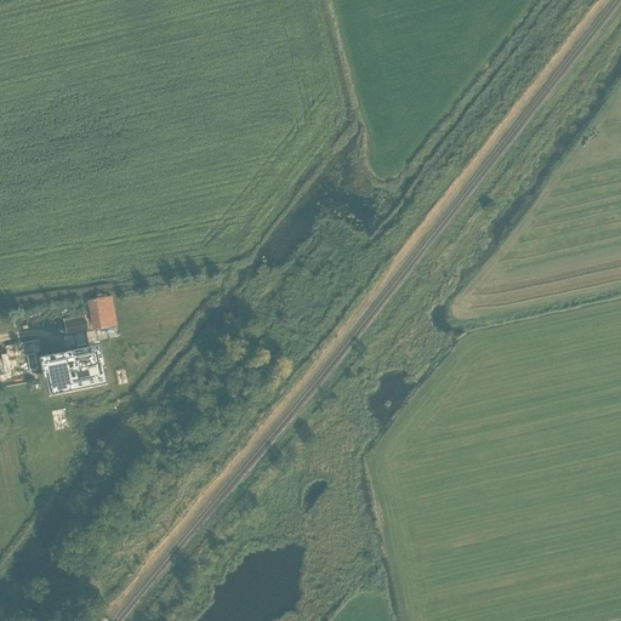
[(91,315),(84,317),(86,330),(108,326),(103,297),(89,301),(91,315)]
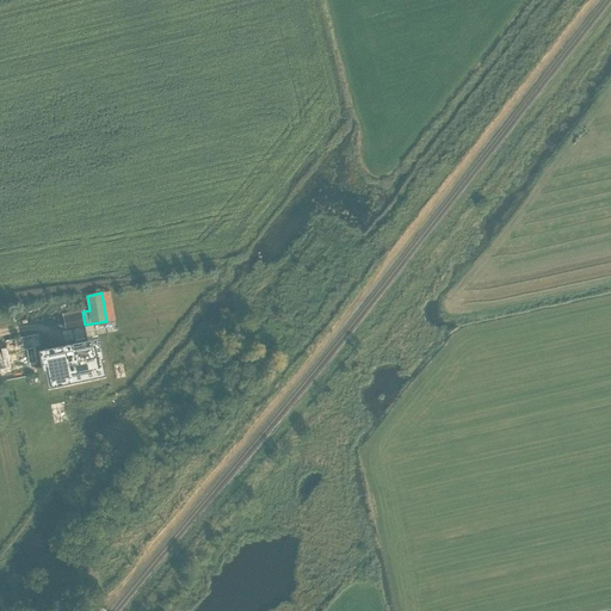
[(85,325),(82,312),(61,315),(65,329),(85,325)]
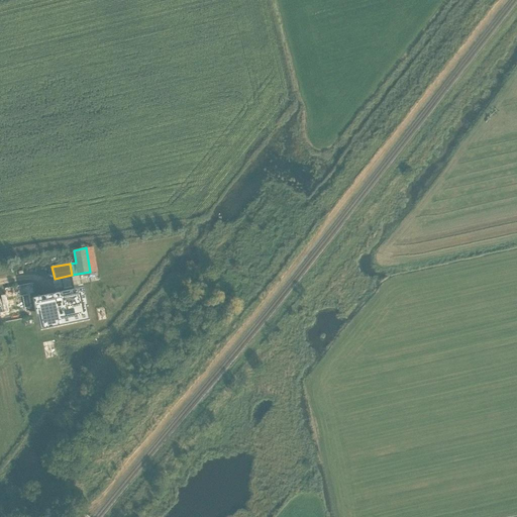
[(0,322),(31,317),(27,294),(33,293),(31,284),(4,289),(4,290),(0,291),(0,322)]
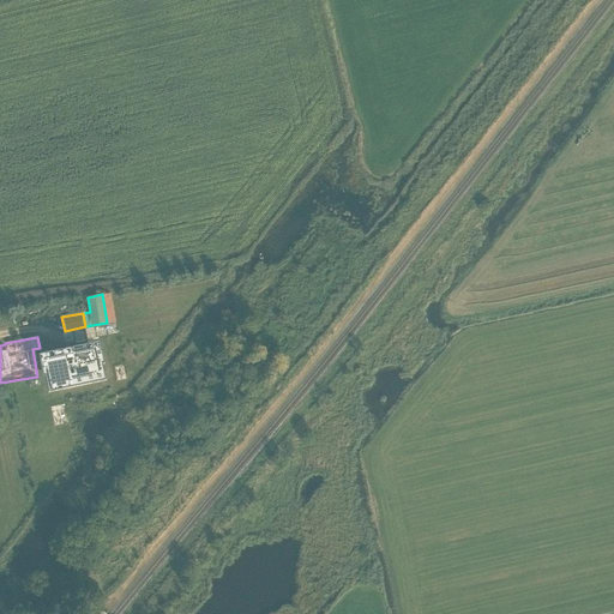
[(98,343),(37,356),(42,379),(44,378),(48,395),(104,383),(102,366),(103,366),(98,343)]
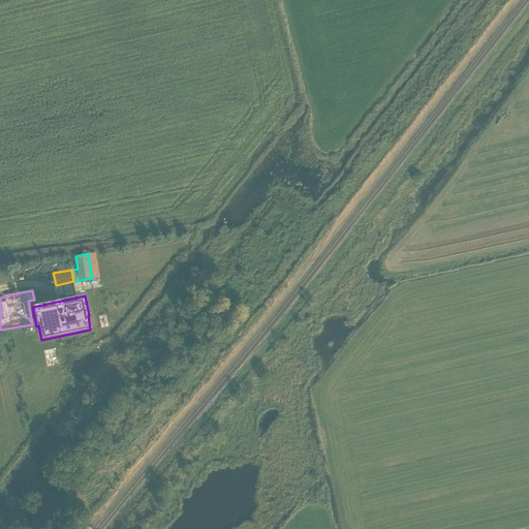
[(134,406),(129,402),(122,410),(127,414),(134,406)]
